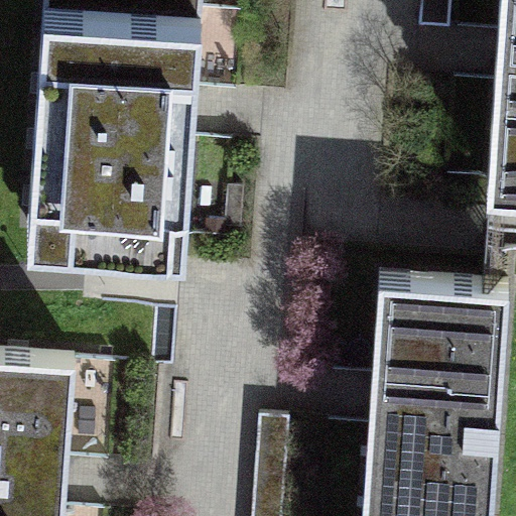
[(202,6),(115,0),(41,0),(25,227),(184,239),(202,6)]
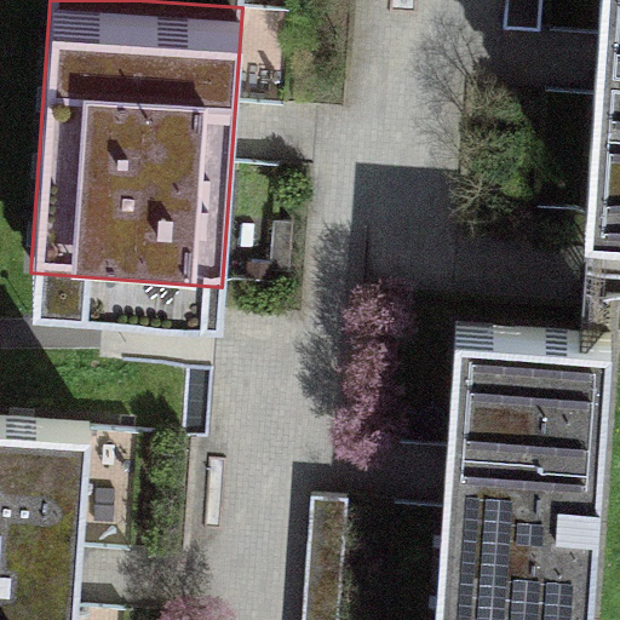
[(619,0),(601,0),(587,212),(619,213),(619,0)]
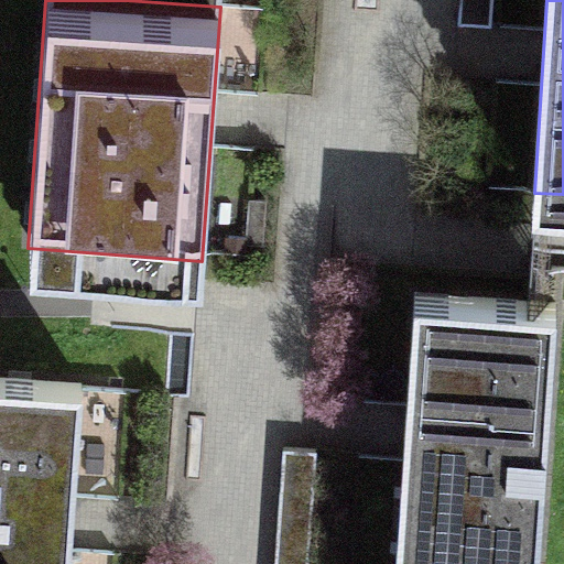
[(401,532),(538,541),(554,304),(416,294),(401,532)]
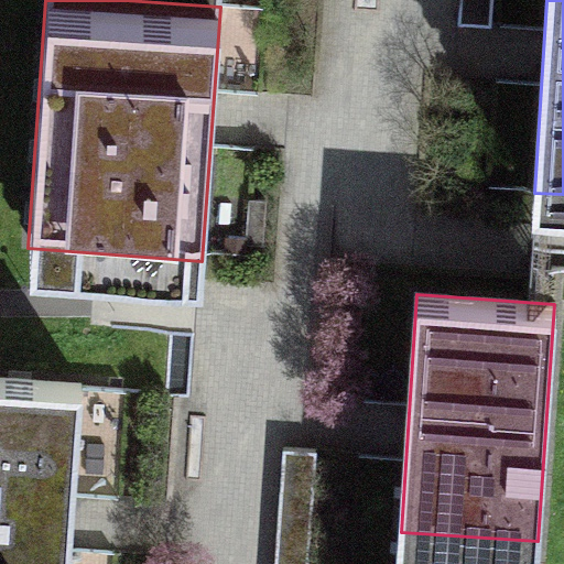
[(0,563),(97,563),(112,384),(0,376),(0,563)]
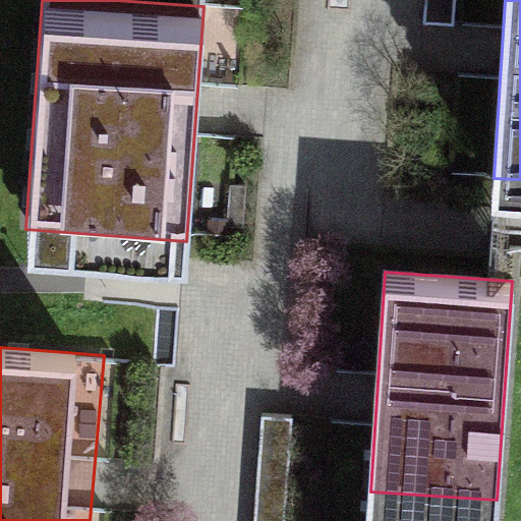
[(495,520),(497,500),(370,491),(367,520),(495,520)]
